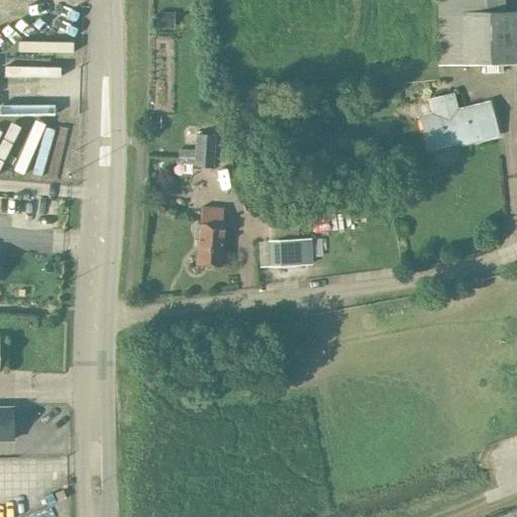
[(516,11),(505,11),(504,0),(436,0),(437,66),(516,64),(516,11)]
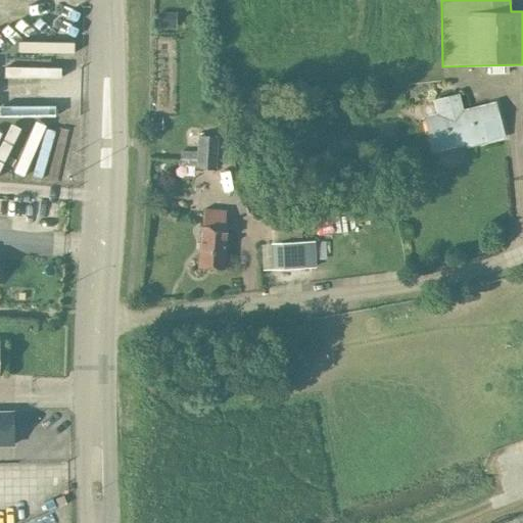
[(461,113),(456,96),(439,100),(442,113),(425,119),(433,150),(465,142),(466,147),(504,137),(495,104),(461,113)]
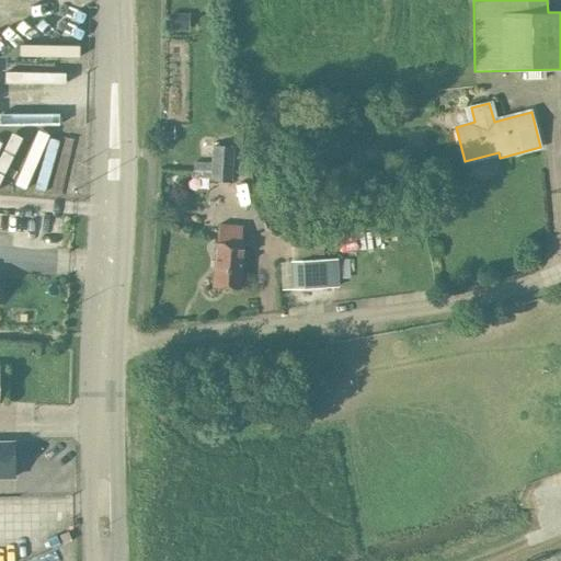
[(52,182),(73,181),(71,135),(49,135),(52,182)]
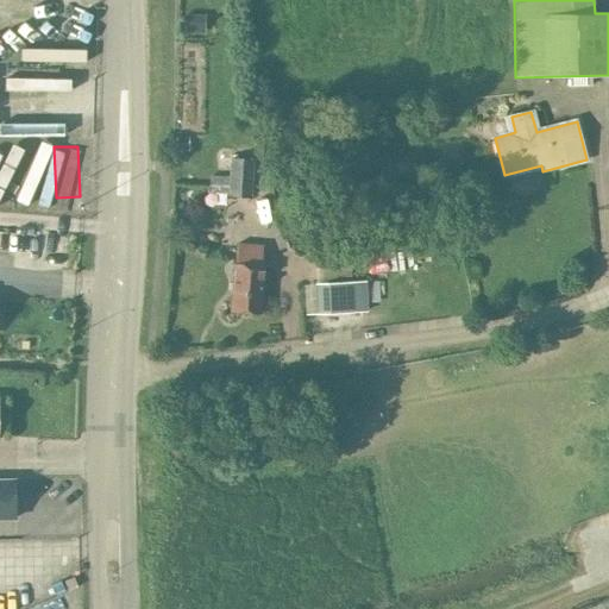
[(251,199),(253,159),(230,158),(227,196),(251,199)]
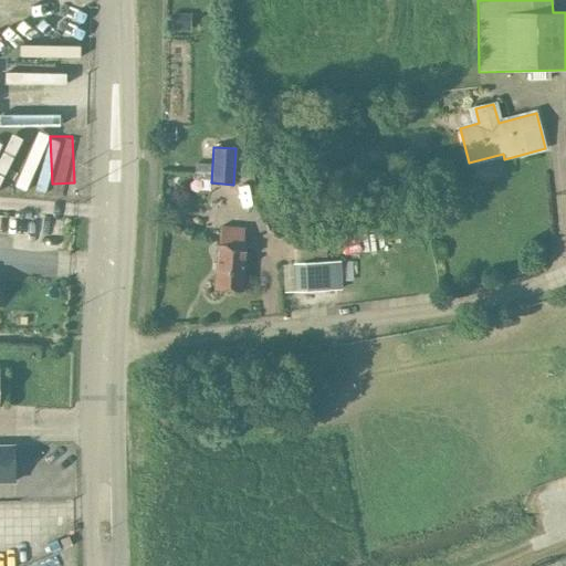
[(220,226),(219,247),(217,247),(213,289),(242,292),(245,249),(243,249),(244,228),(220,226)]
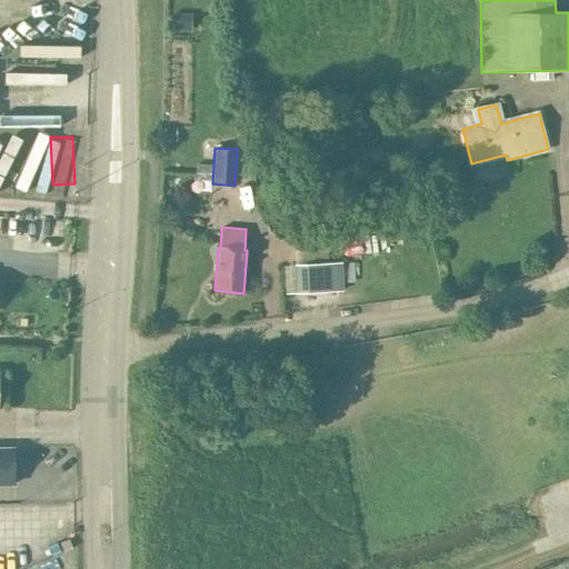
[(342,290),(341,261),(282,262),(283,291),(342,290)]
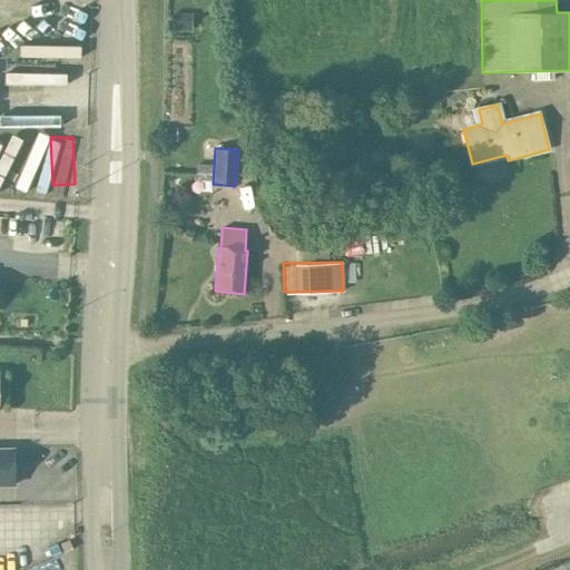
[(0,448),(0,488),(15,488),(13,448),(0,448)]
